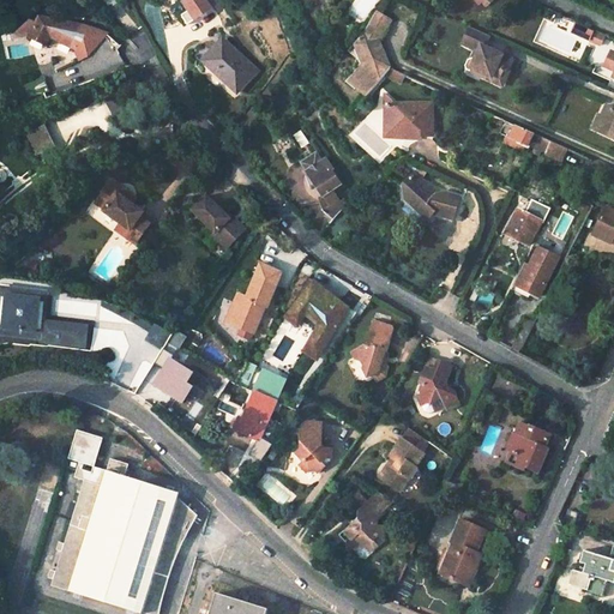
[(391,23),(374,13),(363,34),(367,35),(379,46),(391,23)]
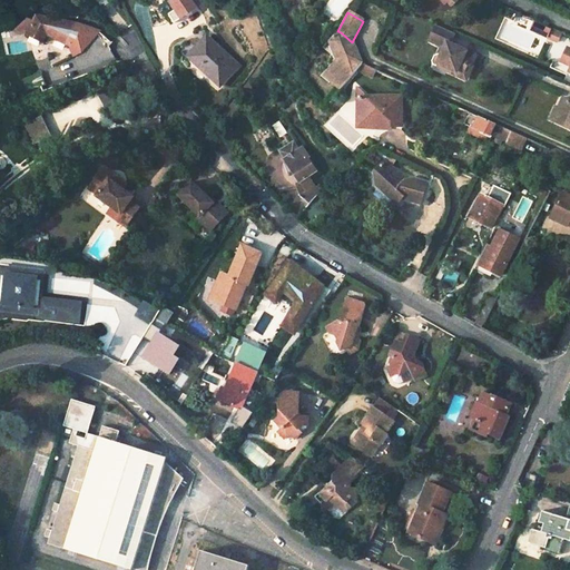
[(67,45),(76,25),(35,16),(26,36),(40,42),(46,32),(51,35),(50,37),(67,45)]
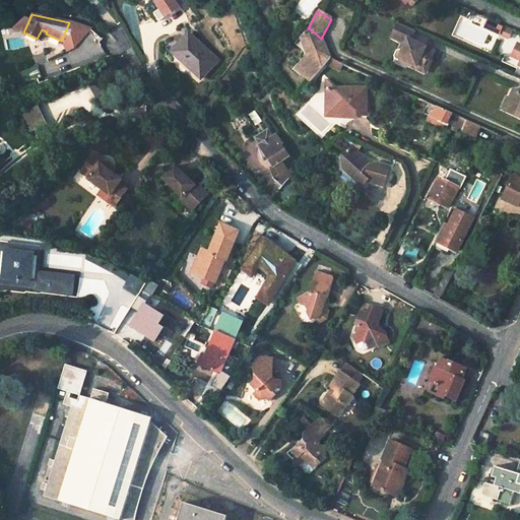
[(509,30),(499,26),(495,35),(505,39),(509,30)]
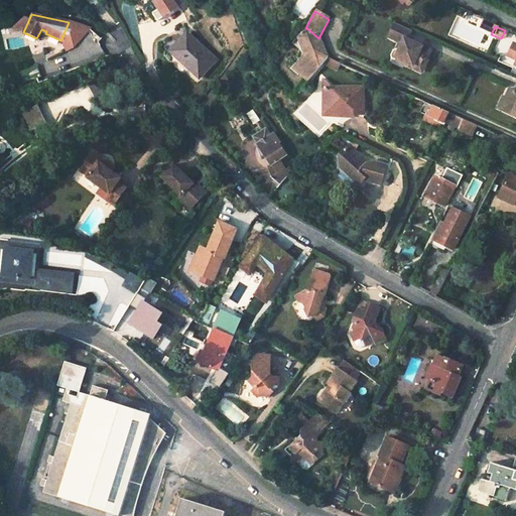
[(293,41),(306,51),(295,66),(309,79),(328,57),(325,52),(321,53),(318,48),(320,45),(316,40),(318,38),(308,29),(305,28),(293,41)]
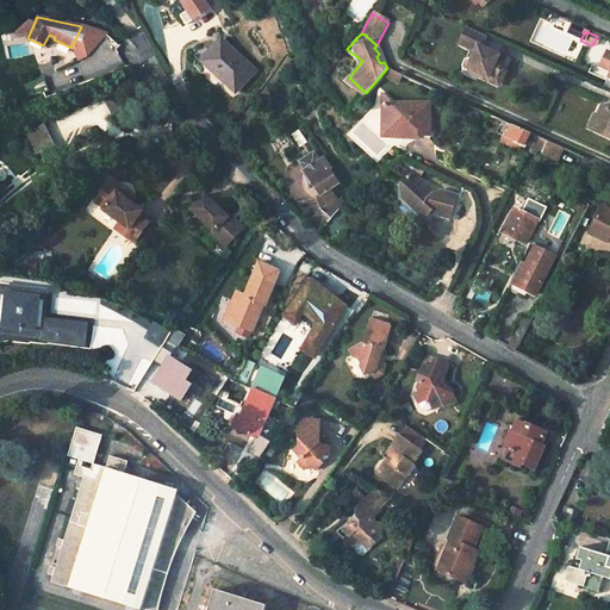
[(465,75),(478,81),(479,79),(492,85),(497,74),(499,75),(505,63),(479,51),(483,42),(465,33),(458,48),(471,54),(467,63),(470,64),(465,75)]
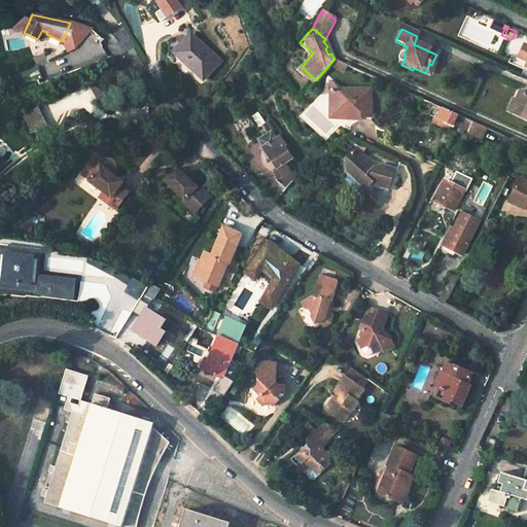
[(189,36),(175,50),(204,79),(221,61),(205,44),(202,47),(189,36)]
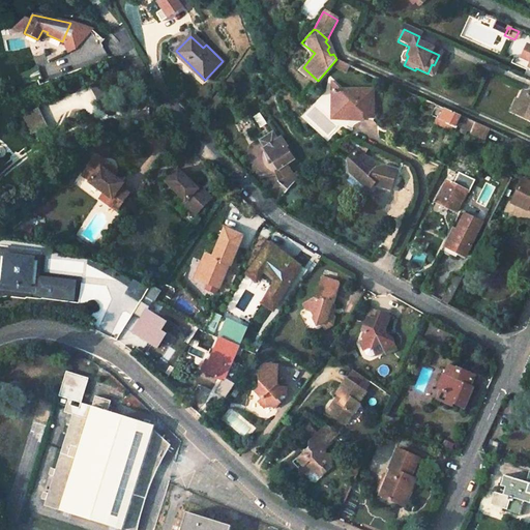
[(528,63),(529,57),(529,46),(524,43),(518,58),(528,63)]
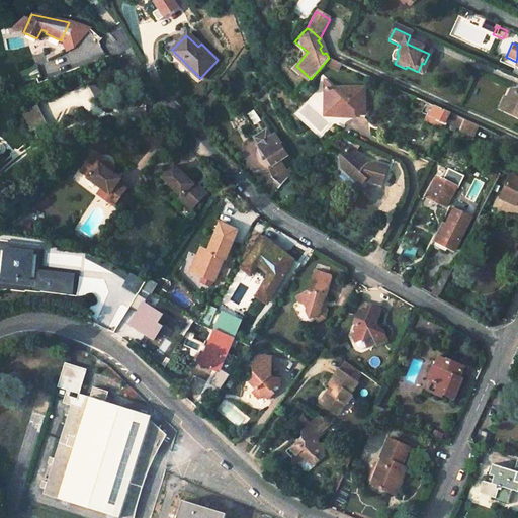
[(422,63),(418,72),(407,67),(406,69),(421,77),(427,65),(424,64),(422,63)]
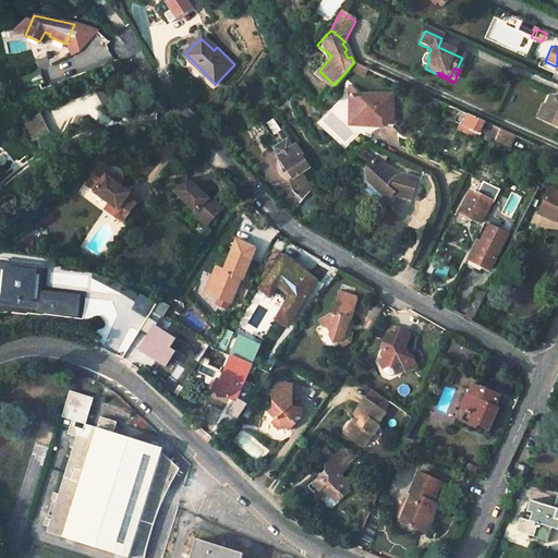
[(358,97),(350,89),(350,114),(364,129),(374,129),(374,125),(392,125),(392,113),(392,96),(358,97)]
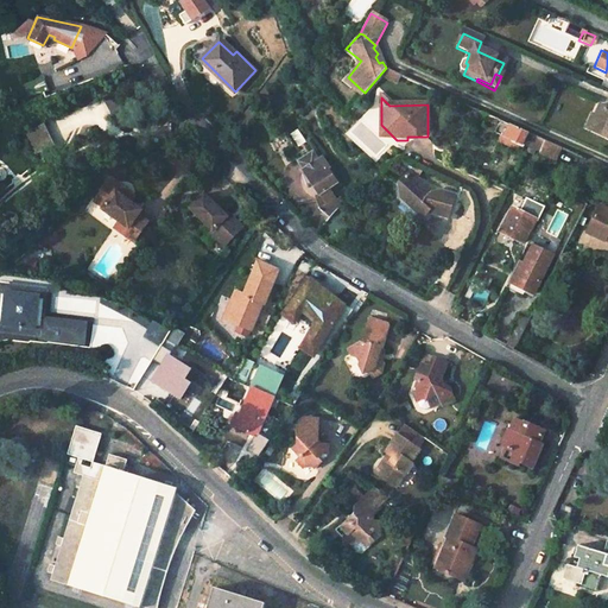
[(607,112),(599,108),(594,118),(594,119),(596,120),(593,127),(605,133),(601,138),(607,140),(607,112)]
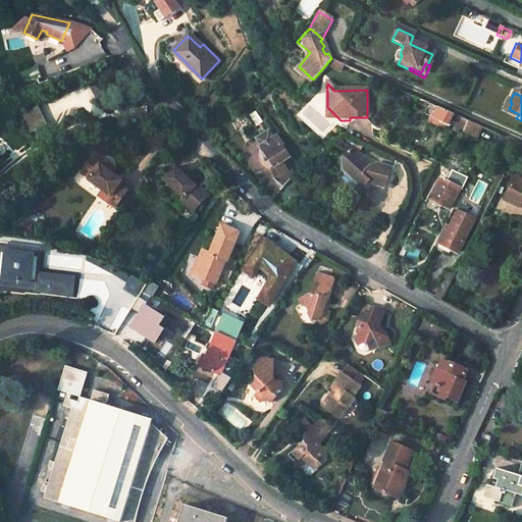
[(519,114),(509,109),(512,103),(510,102),(510,101),(508,100),(503,112),(516,118),(519,114)]
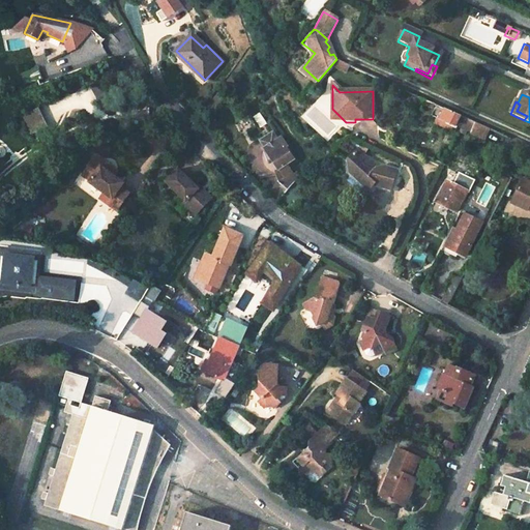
[(445,109),(440,119),(455,125),(460,116),(445,109)]
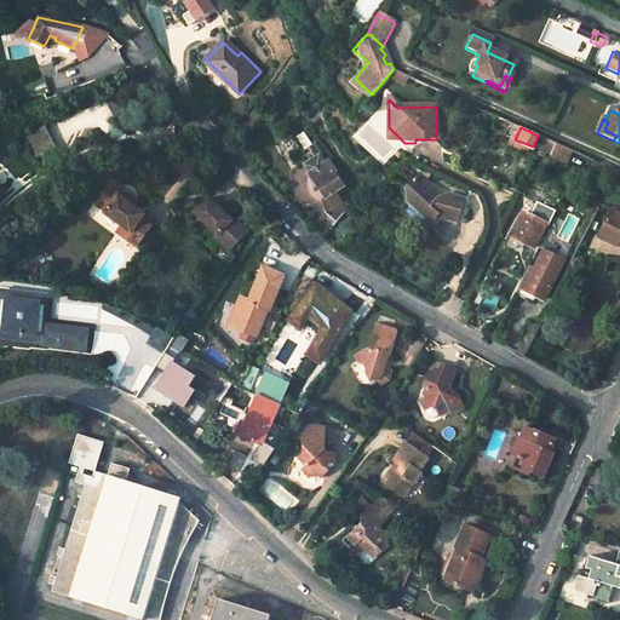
[(555,143),(544,138),(539,150),(550,155),(568,164),(574,151),(555,143)]
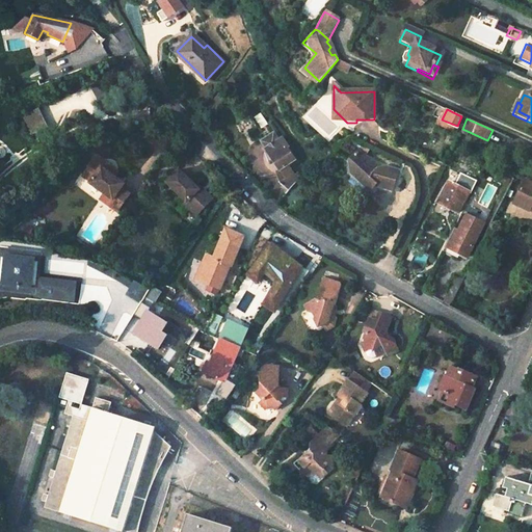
[(487,140),(472,133),(469,138),(485,145),(487,140)]
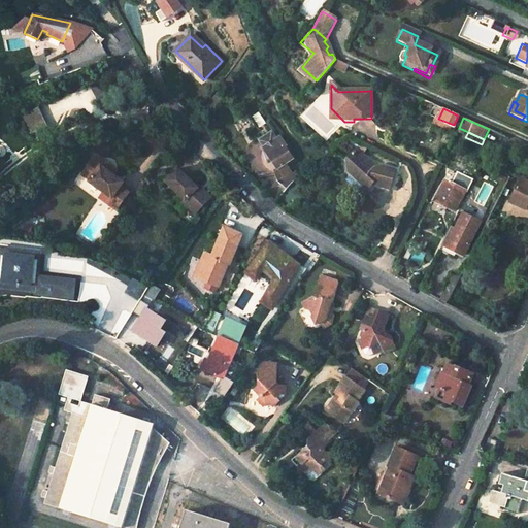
[(261,143),(266,150),(281,170),(286,177),(281,184),(292,192),(298,180),(292,170),(288,163),(290,162),(293,159),(292,157),(294,155),(282,138),(278,140),(274,134),(261,143)]
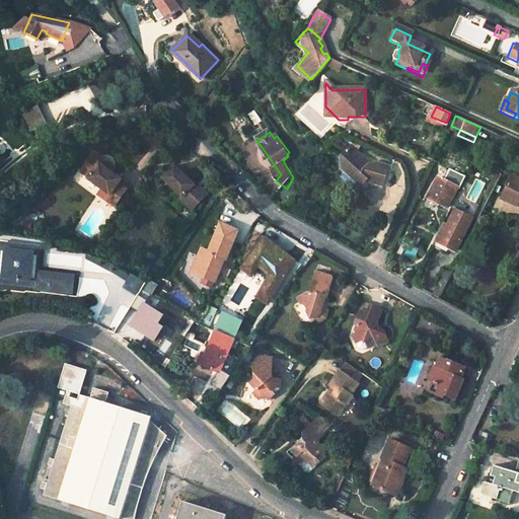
[(348,148),(341,155),(342,172),(358,188),(365,181),(368,183),(380,188),(387,169),(373,164),(366,167),(360,162),(361,160),(348,148)]
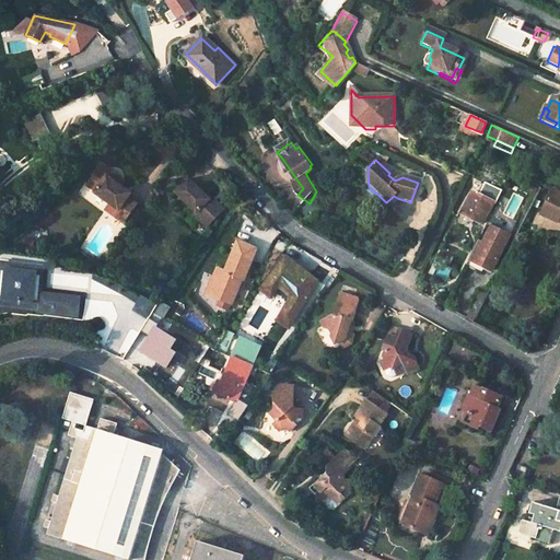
[(125,176),(106,163),(92,182),(100,188),(98,189),(114,201),(121,208),(117,213),(127,221),(140,202),(131,196),(135,191),(125,184),(121,181),(125,176)]
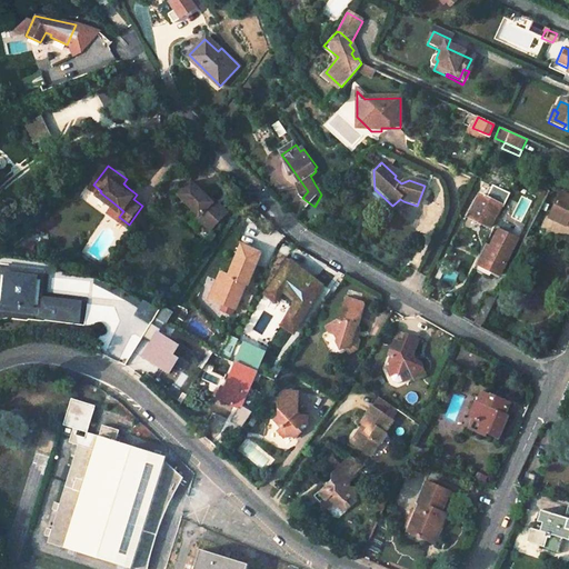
[(192,181),(179,195),(199,215),(198,217),(210,229),(227,212),(220,206),(218,207),(192,181)]
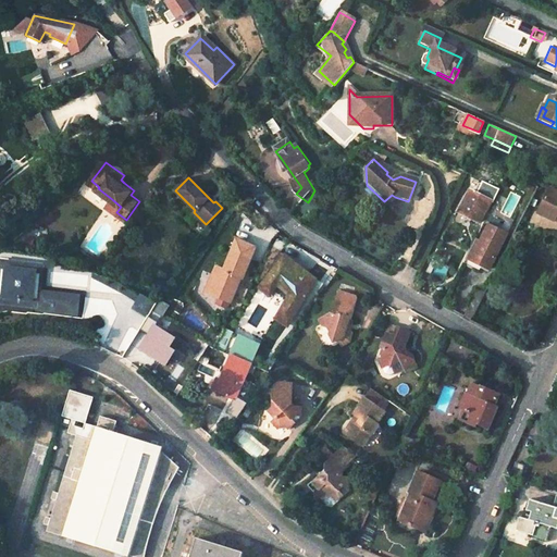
[(301,187),(296,180),(292,183),(296,194),(301,187)]
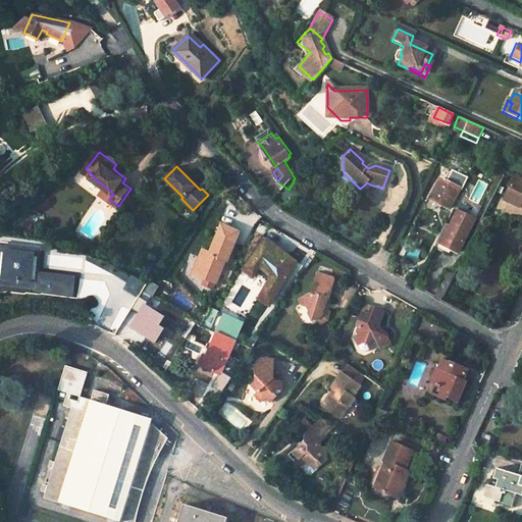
[(521,183),(514,178),(503,202),(519,209),(520,207),(521,208),(521,183)]
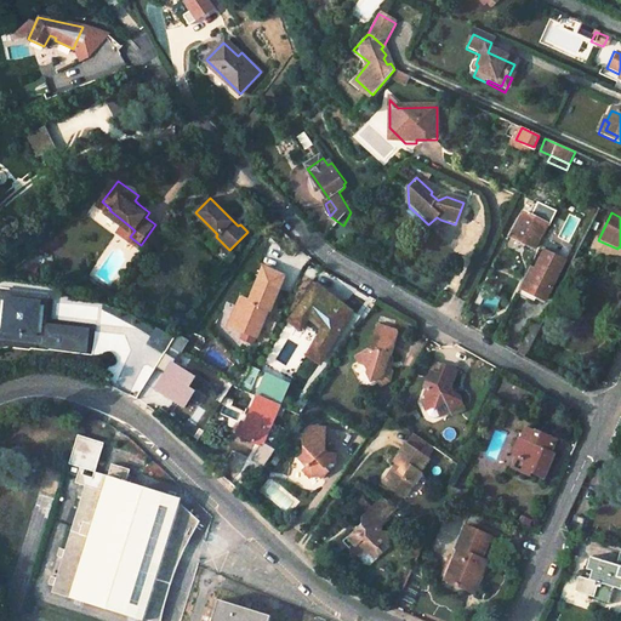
[(552,218),(543,215),(540,223),(522,216),(511,238),(533,249),(542,227),(547,229),(552,218)]
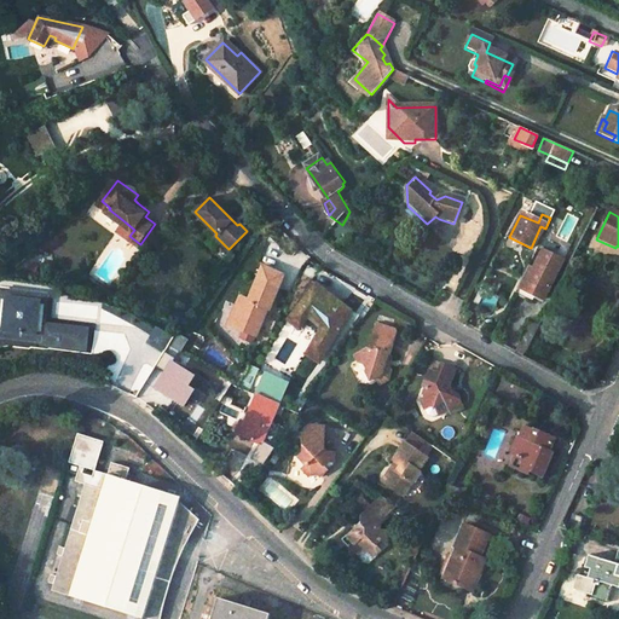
[(134,230),(126,223),(120,229),(129,236),(134,230)]
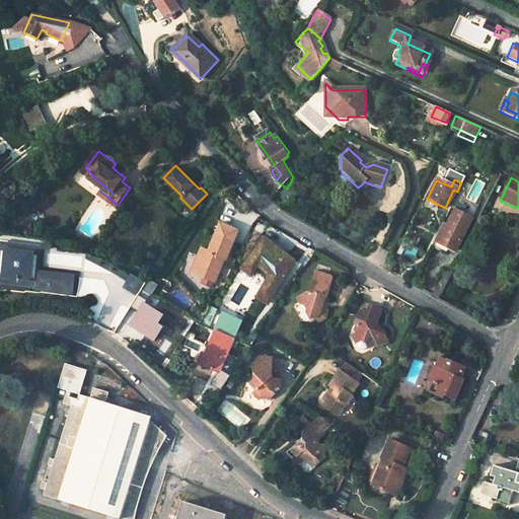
[(431,245),(445,252),(447,247),(454,250),(470,217),(462,213),(465,207),(457,204),(447,225),(442,223),(431,245)]
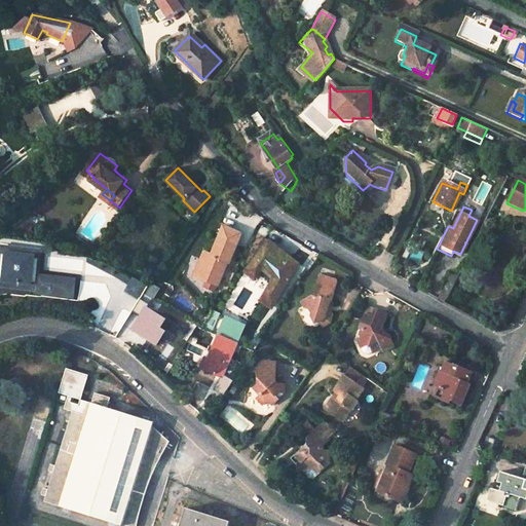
[(204,253),(195,269),(192,276),(205,282),(203,287),(213,291),(219,276),(218,276),(223,263),(228,265),(241,237),(224,229),(211,256),(204,253)]
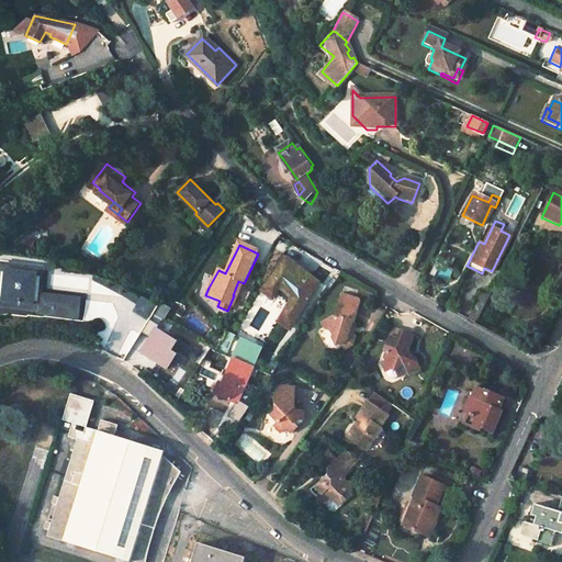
[(46,270),(0,267),(0,282),(7,283),(6,295),(0,294),(0,310),(44,313),(45,298),(37,298),(32,296),(33,284),(38,284),(45,285),(46,270)]
